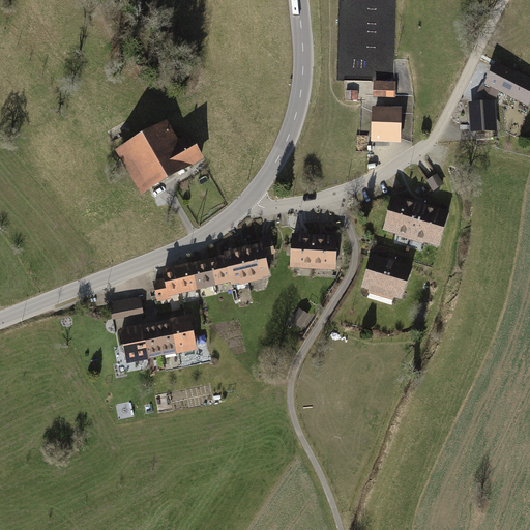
[(529,104),(529,80),(495,63),(484,84),(482,84),(481,86),(480,86),(477,93),(495,101),(499,94),(528,109),(529,104)]
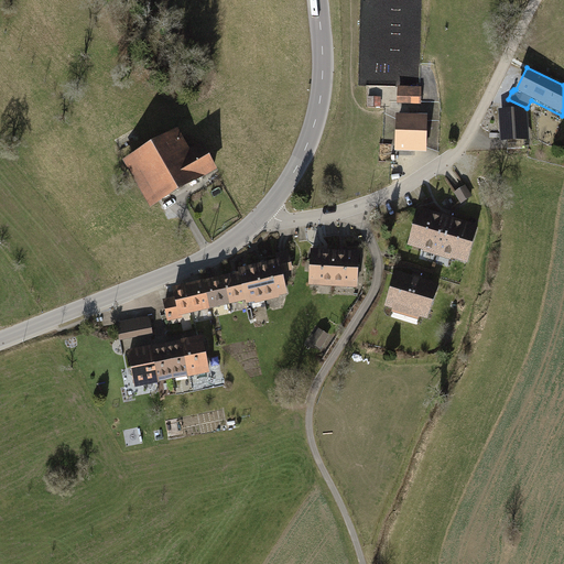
[(422,91),(398,90),(398,104),(422,105),(422,91)]
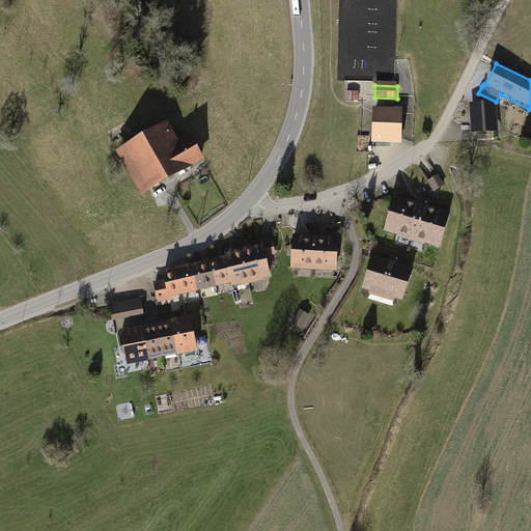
[(496,103),(469,104),(471,134),(498,132),(496,103)]
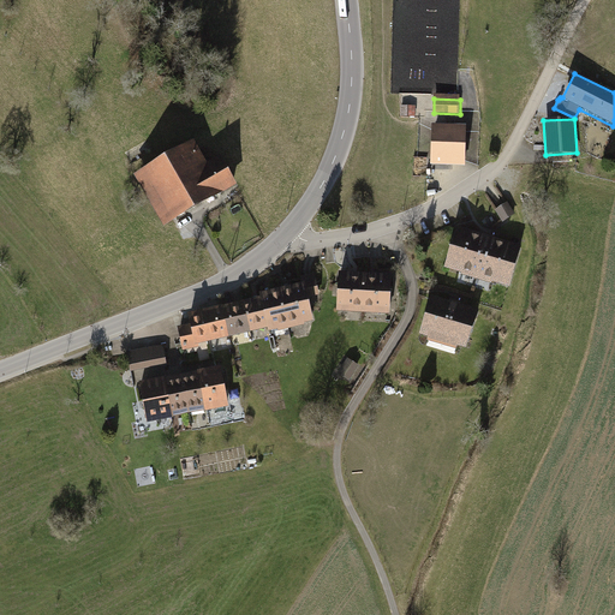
[(433,124),(431,165),(466,166),(467,125),(433,124)]
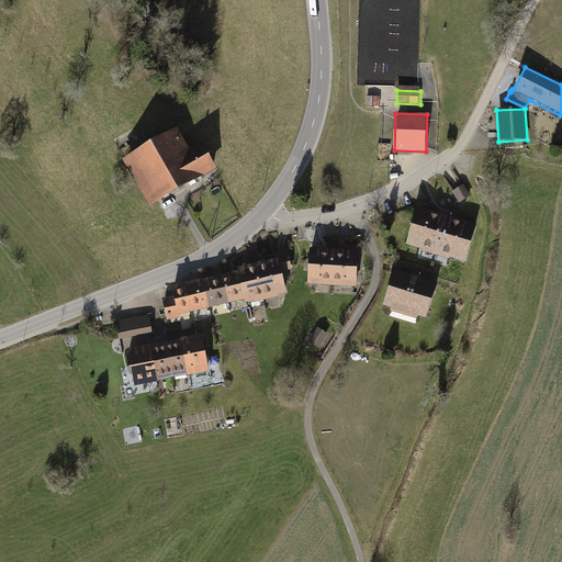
[(120,150),(139,139),(134,128),(114,139),(120,150)]
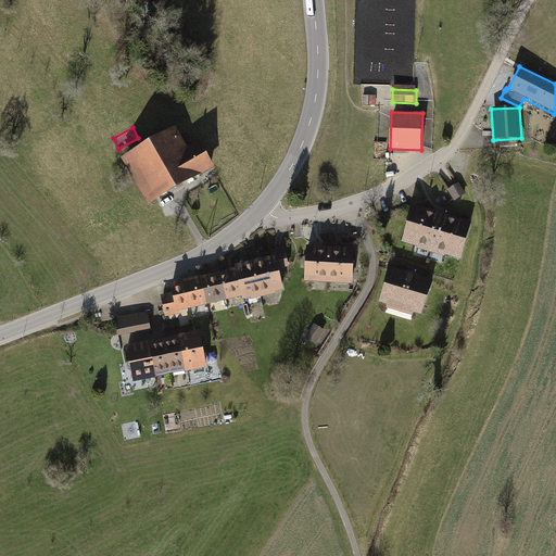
[(148,206),(214,167),(199,141),(187,148),(175,127),(119,159),(148,206)]
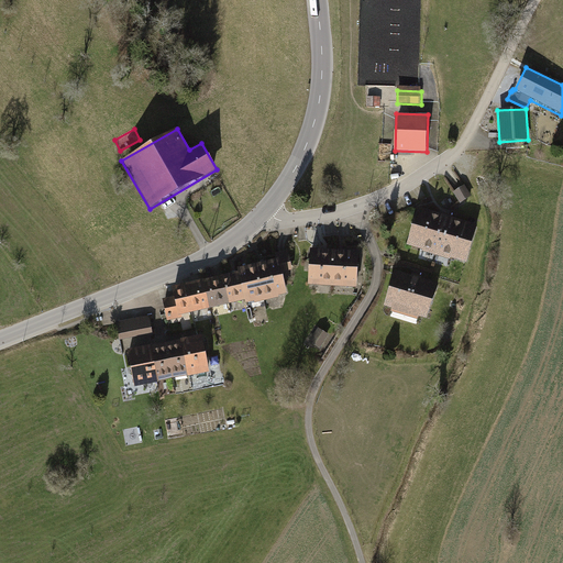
[(465,186),(454,192),(461,203),(472,196),(465,186)]
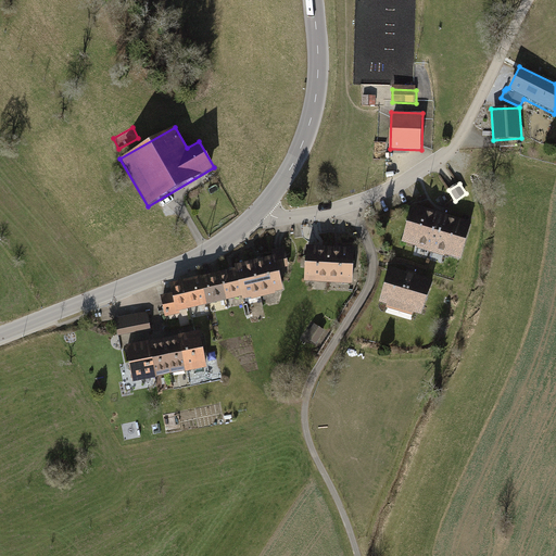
[(402,243),(460,261),(472,223),(413,205),(402,243)]
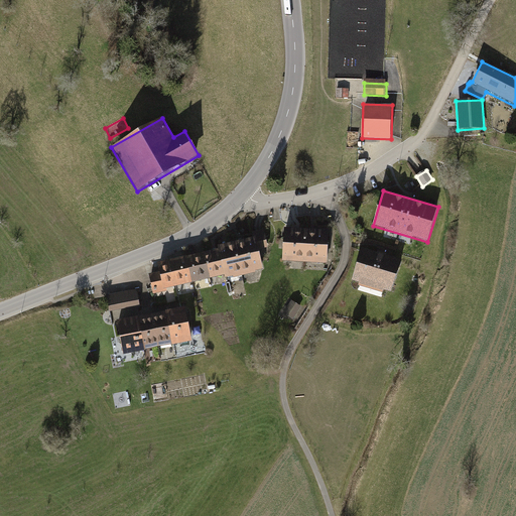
[(284,229),(282,262),(304,263),(306,230),(284,229)]
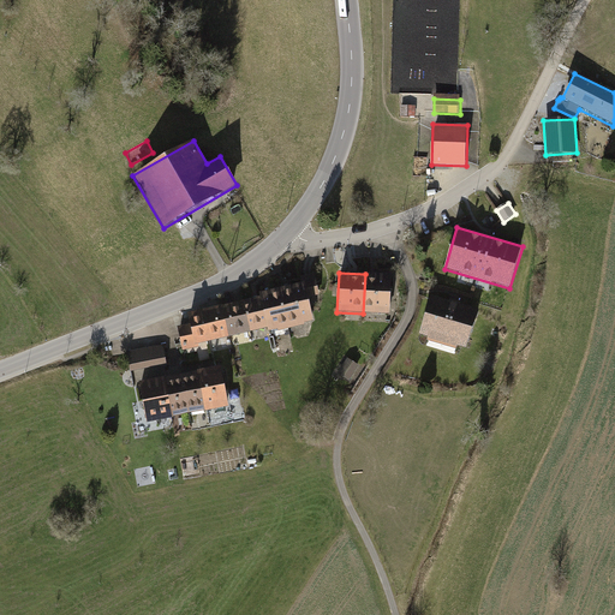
[(302,278),(303,284),(304,290),(306,290),(308,298),(320,296),(315,274),(302,278)]
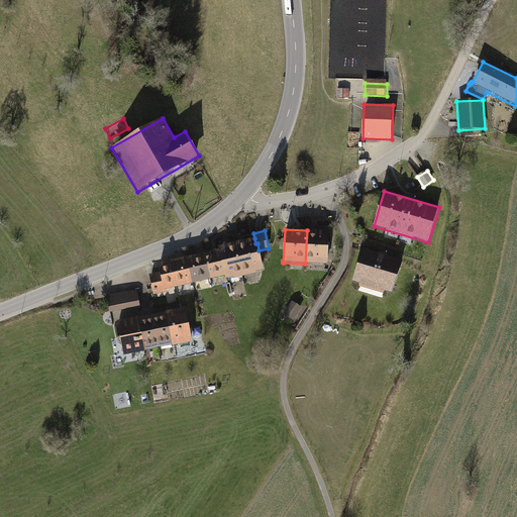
[(307,230),(305,264),(328,265),(330,231),(307,230)]
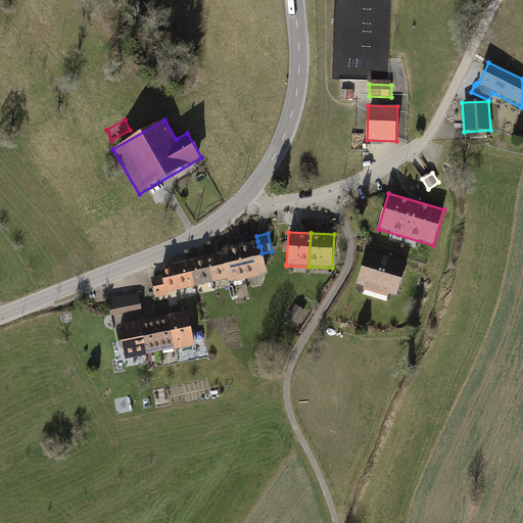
[(267,274),(262,253),(260,246),(258,246),(257,241),(238,245),(246,280),(259,277),(258,276),(267,274)]
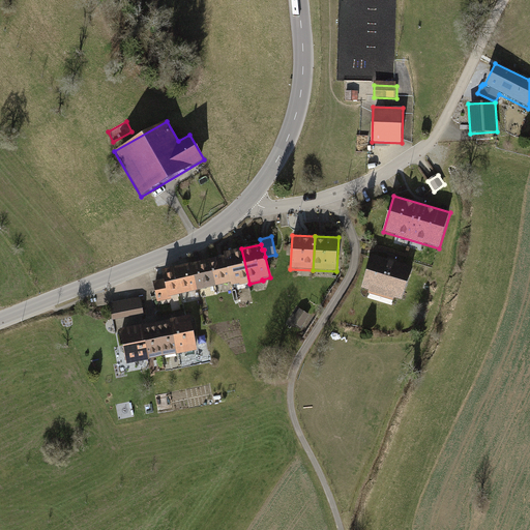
[(249,284),(241,248),(224,253),(224,256),(231,284),(231,287),(239,285),(239,286),(249,284)]
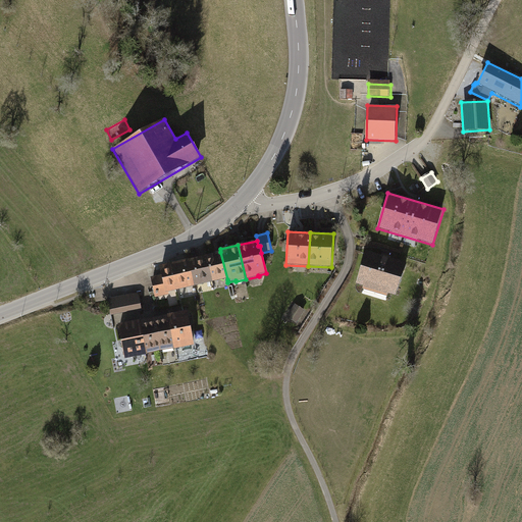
[(227,279),(220,252),(206,256),(212,282),(227,279)]
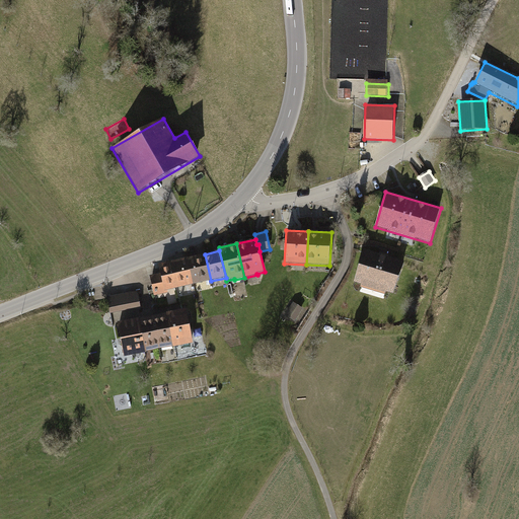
[(364,250),(355,283),(363,285),(362,287),(385,293),(385,292),(393,295),(404,263),(364,250)]
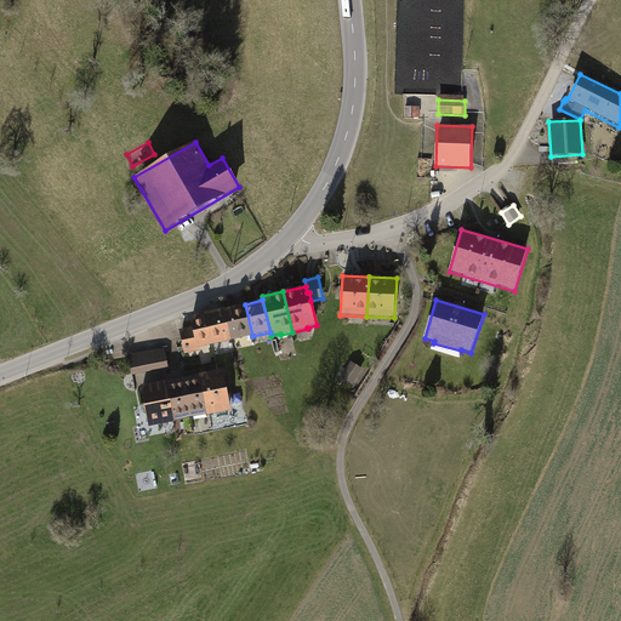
[(252,336),(245,305),(223,309),(232,341),(252,336)]
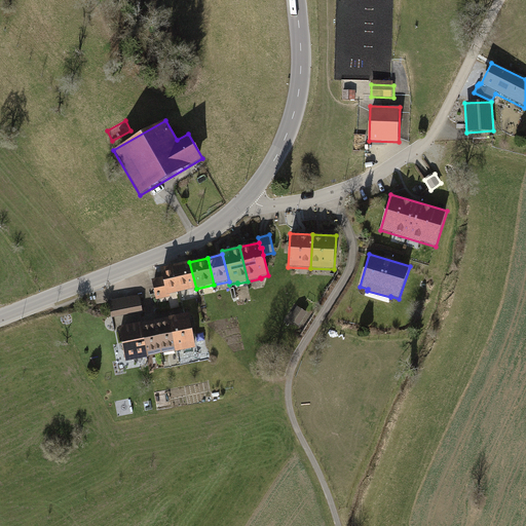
[(196,289),(189,262),(173,266),(179,293),(196,289)]
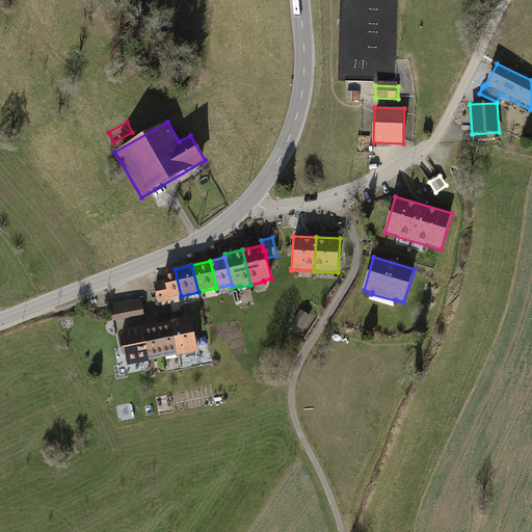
[(181,296),(175,269),(161,272),(163,281),(153,284),(158,303),(171,300),(171,298),(181,296)]
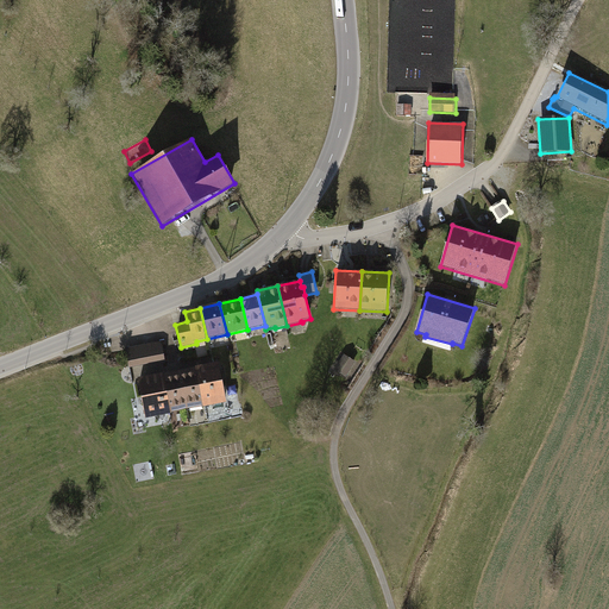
[(130,369),(165,362),(161,341),(125,349),(130,369)]
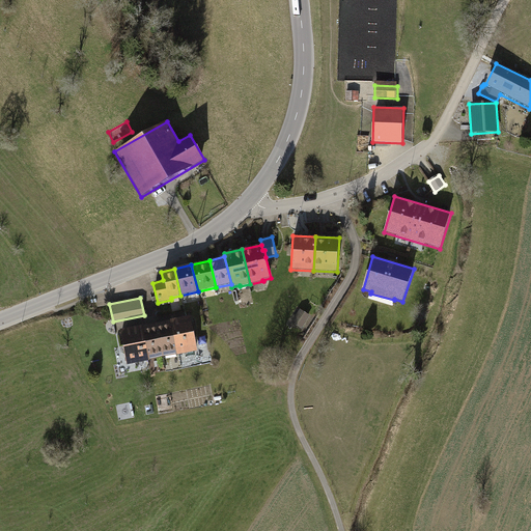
[(309,316),(301,310),(292,323),(302,329),(309,316)]
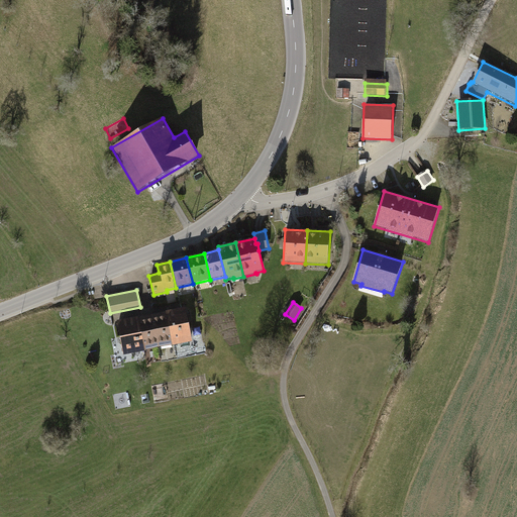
[(166,312),(172,345),(172,346),(192,342),(185,308),(166,312)]
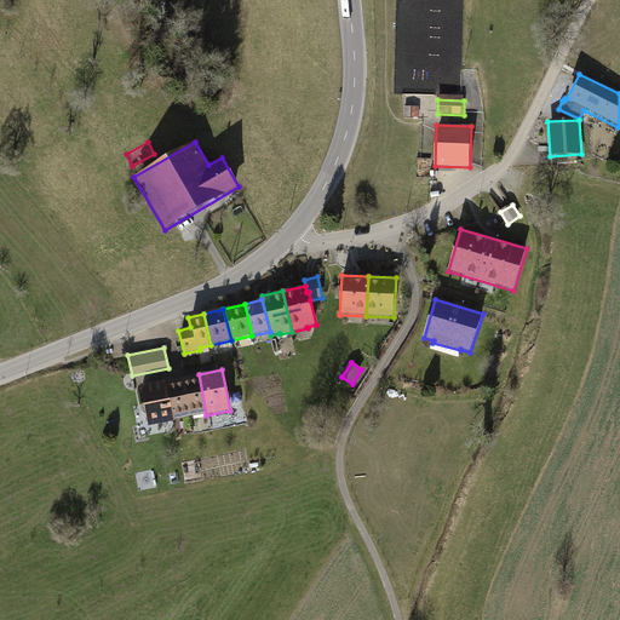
[(199,374),(183,378),(190,418),(206,414),(199,374)]
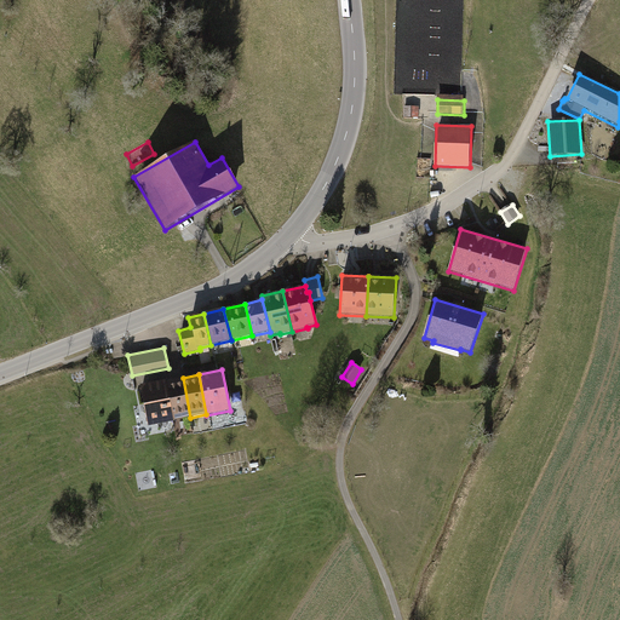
[(166,382),(173,422),(190,418),(183,378),(166,382)]
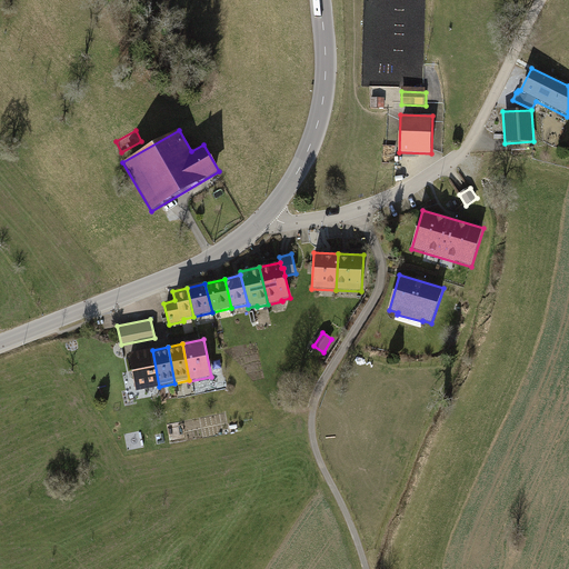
[(128,353),(136,392),(160,388),(159,387),(152,350),(152,349),(128,353)]
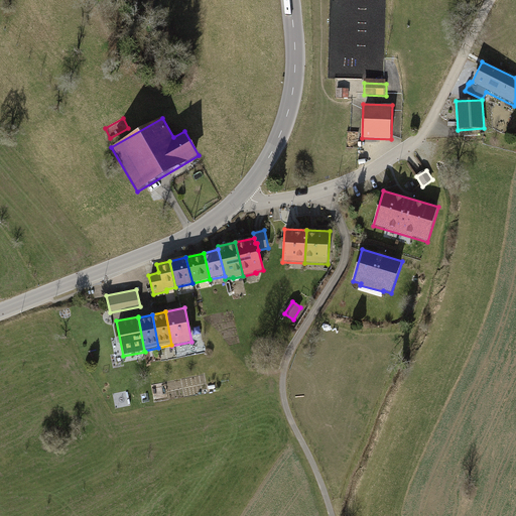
All buildings are outlined.
